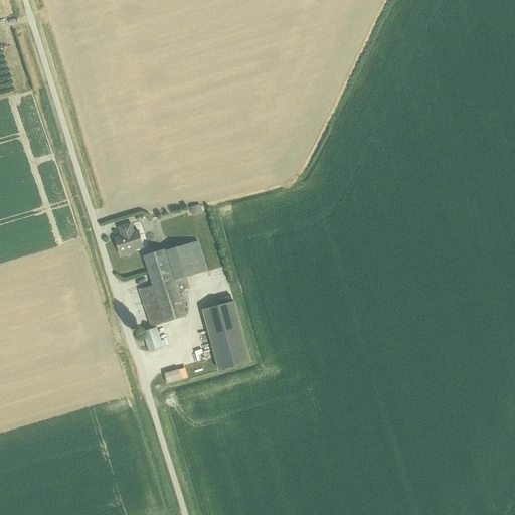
[(200,204),(189,207),(192,215),(202,212),(200,204)]
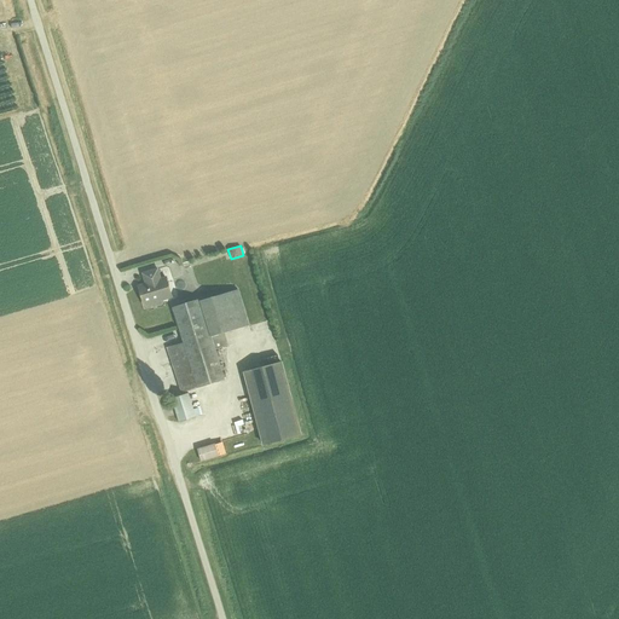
[(162,300),(172,296),(166,277),(161,278),(157,268),(143,273),(146,285),(139,288),(144,302),(162,298),(162,300)]
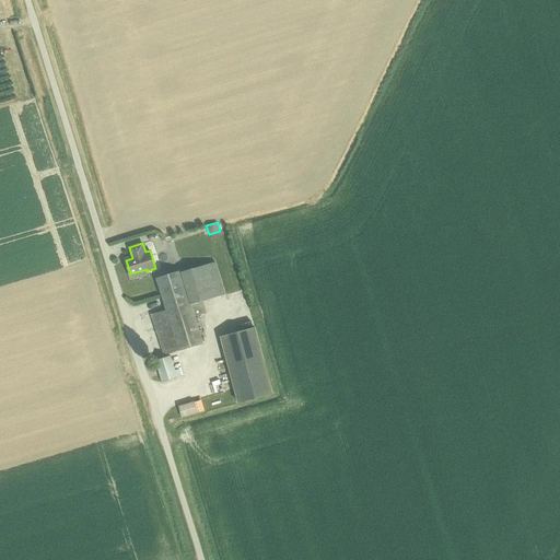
[(202,302),(225,294),(216,261),(182,272),(181,271),(156,279),(166,310),(151,314),(164,356),(202,343),(195,317),(206,313),(202,302)]
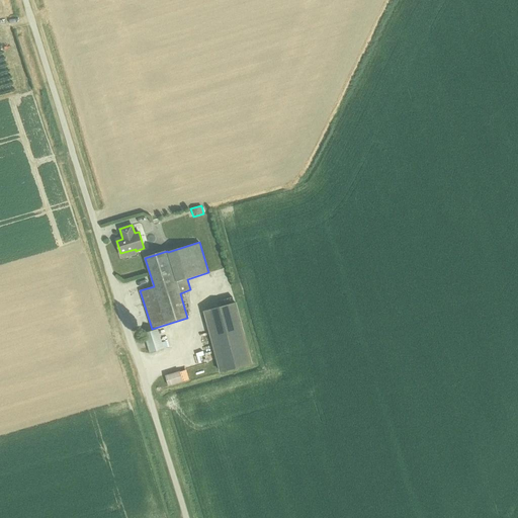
[(236,303),(204,313),(223,371),(254,361),(236,303)]
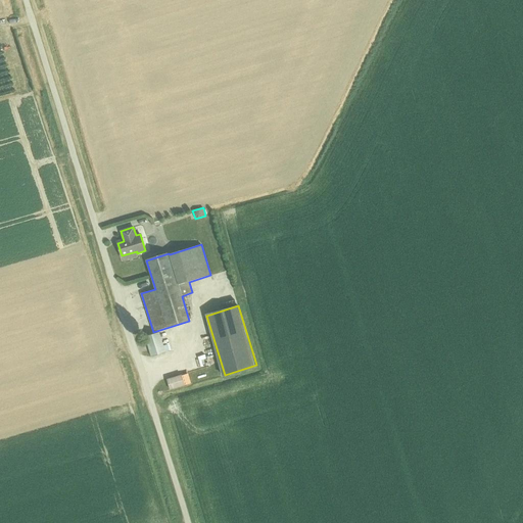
[(158,332),(144,336),(150,357),(164,352),(169,351),(167,344),(162,345),(158,332)]
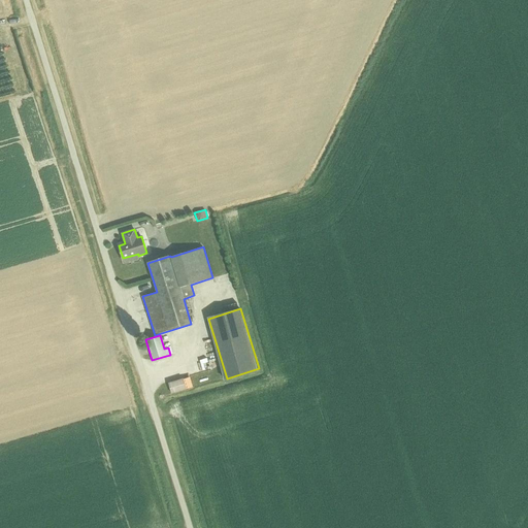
[(168,384),(171,394),(185,390),(182,380),(168,384)]
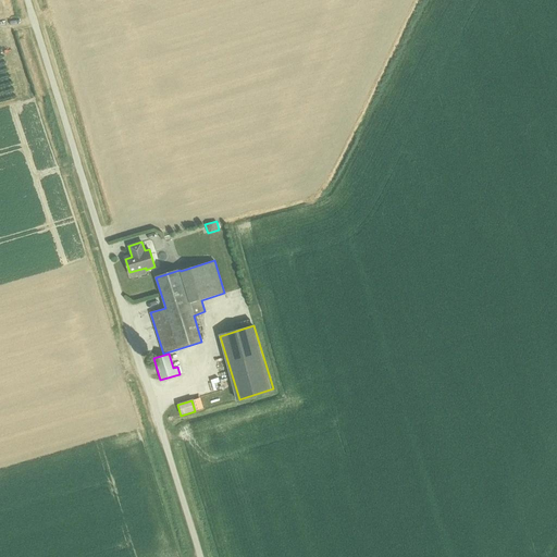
All buildings are outlined.
